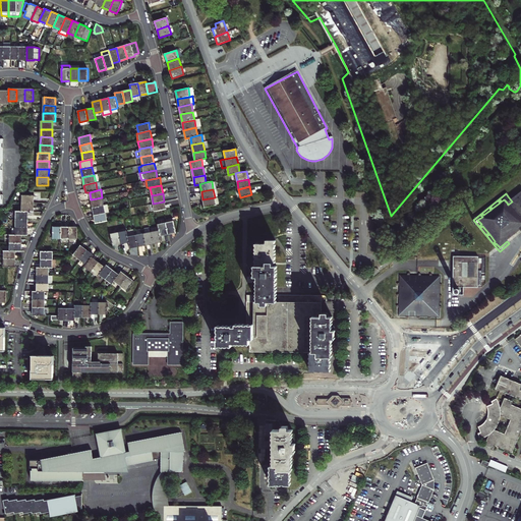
[(520,194),(512,201),(508,205),(507,203),(504,199),(501,201),(500,199),(498,200),(500,203),(491,209),(490,207),(489,208),(490,210),(483,215),(482,214),(480,215),(482,217),(477,220),(481,224),(479,226),(480,227),(482,226),(488,233),(486,234),(487,235),(489,234),(495,241),(494,243),(495,244),(496,243),(500,247),(507,241),(503,235),(515,225),(520,232),(520,231),(520,194)]
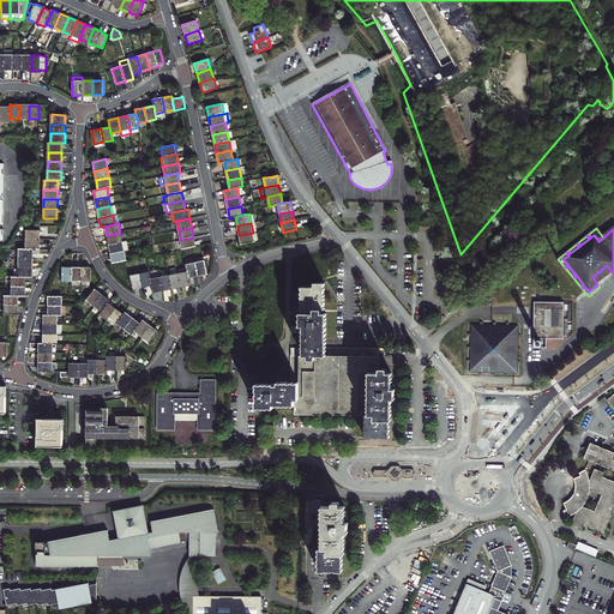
[(26,230),(26,240),(40,240),(40,230),(26,230)]
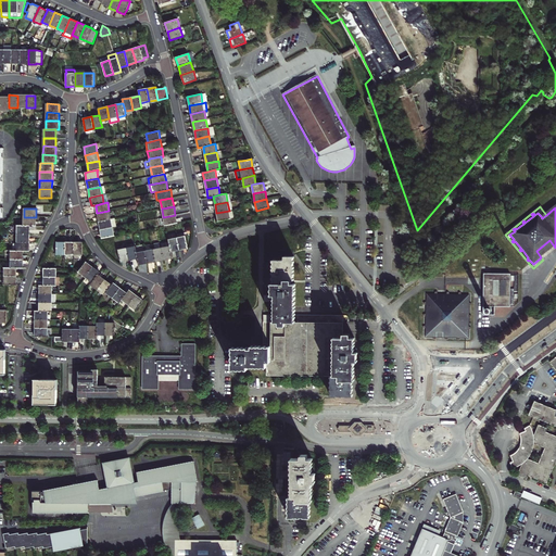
[(97,213),(99,222),(111,219),(109,211),(97,213)]
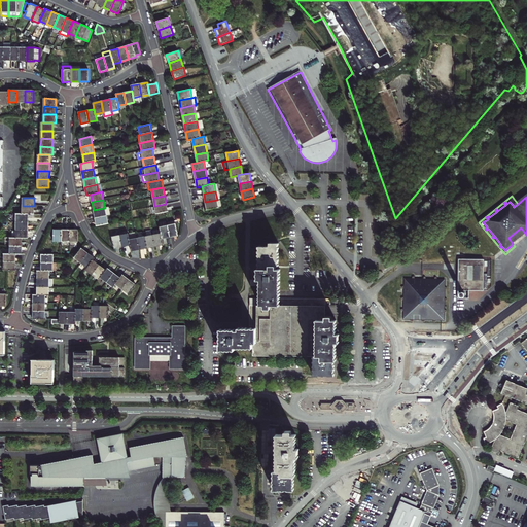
[(218,208),(217,200),(205,202),(207,210),(218,208)]
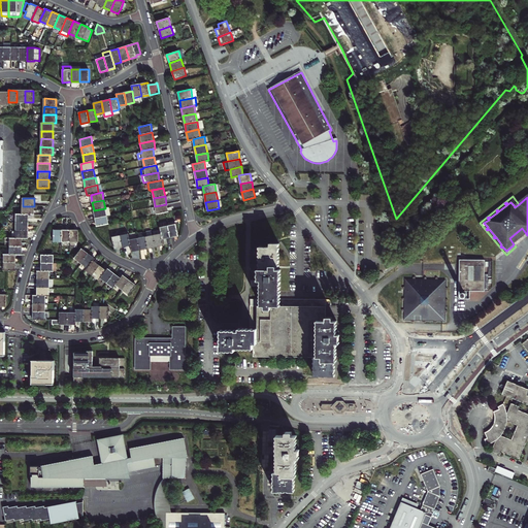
[(157,215),(165,212),(168,211),(166,204),(155,206),(155,207),(157,213),(157,215)]
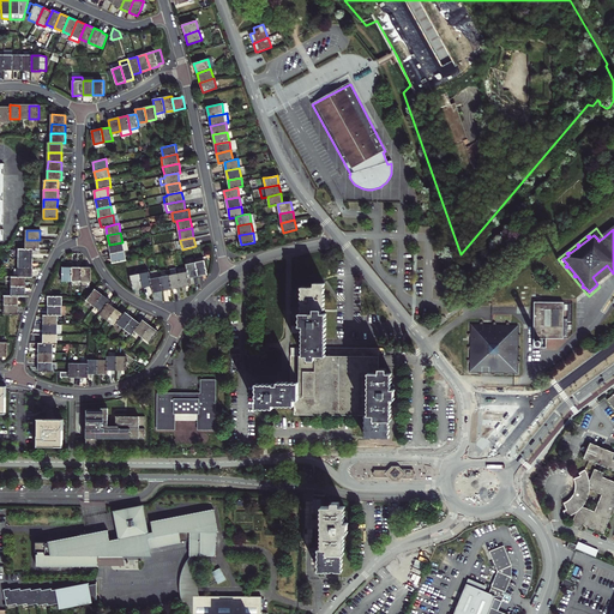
[(32,250),(40,250),(40,240),(26,240),(26,250),(32,250)]
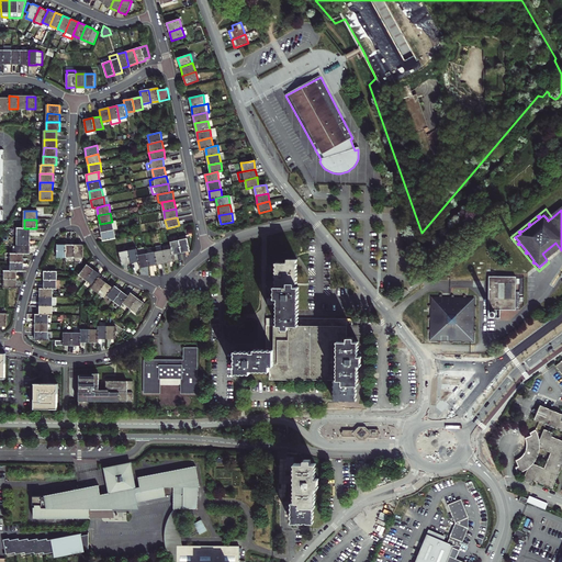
[(100,224),(101,233),(114,229),(112,222),(100,224)]
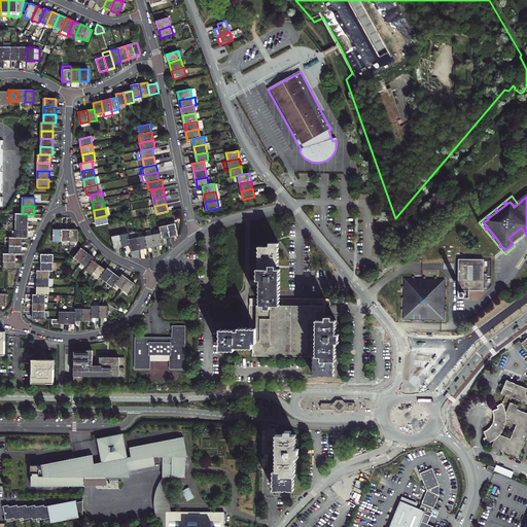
[(23,214),(16,213),(16,215),(16,220),(16,221),(28,222),(28,214),(23,214)]
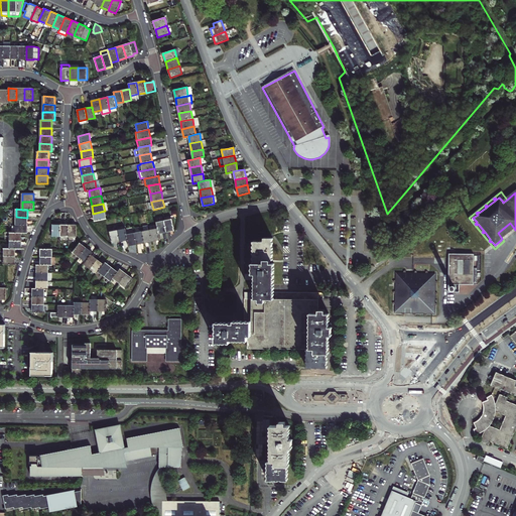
[(93,214),(95,222),(106,219),(105,211),(93,214)]
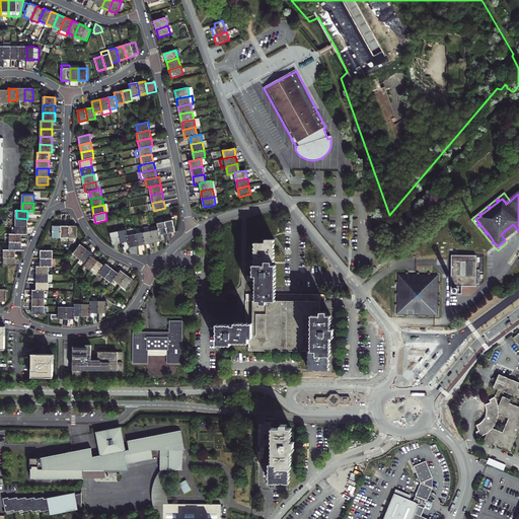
[(16,226),(27,226),(27,219),(16,218),(16,226)]
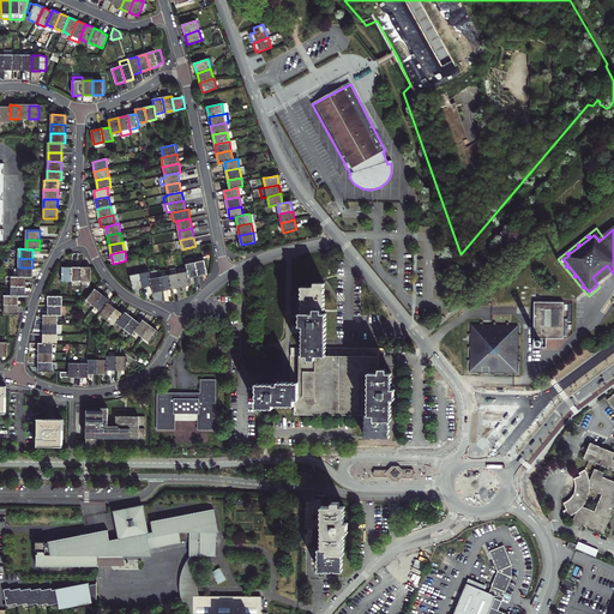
[(198,276),(208,275),(205,260),(204,260),(198,262),(196,263),(198,276)]
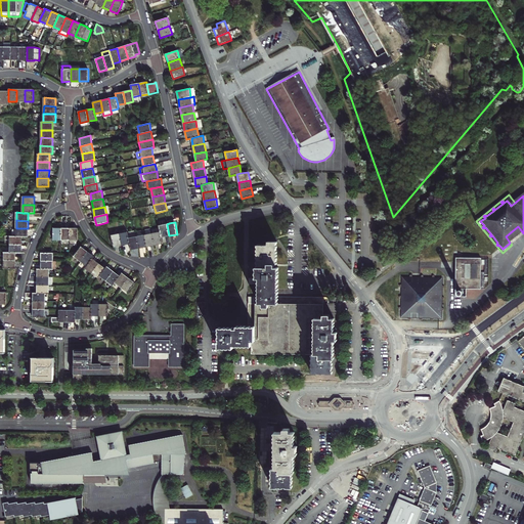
[(161,237),(169,235),(167,224),(159,226),(159,228),(160,232),(161,237)]
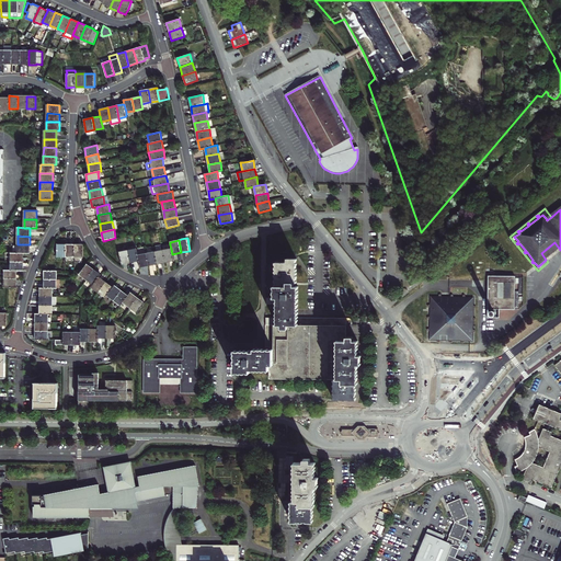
[(23,253),(30,253),(30,244),(18,244),(18,245),(18,253),(23,253)]
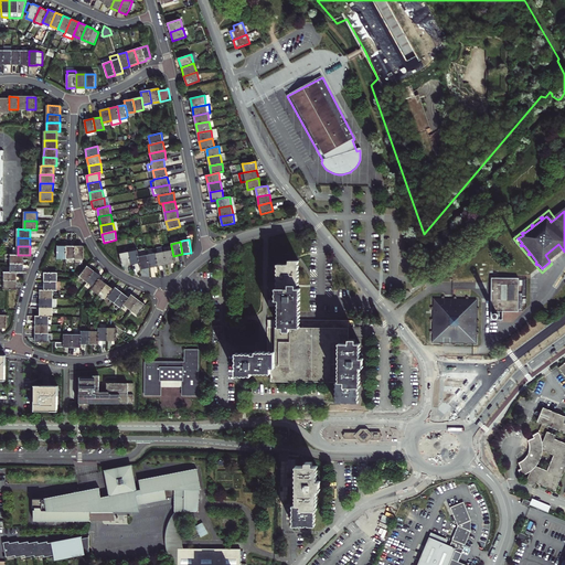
[(66,246),(57,246),(57,258),(66,258),(66,246)]
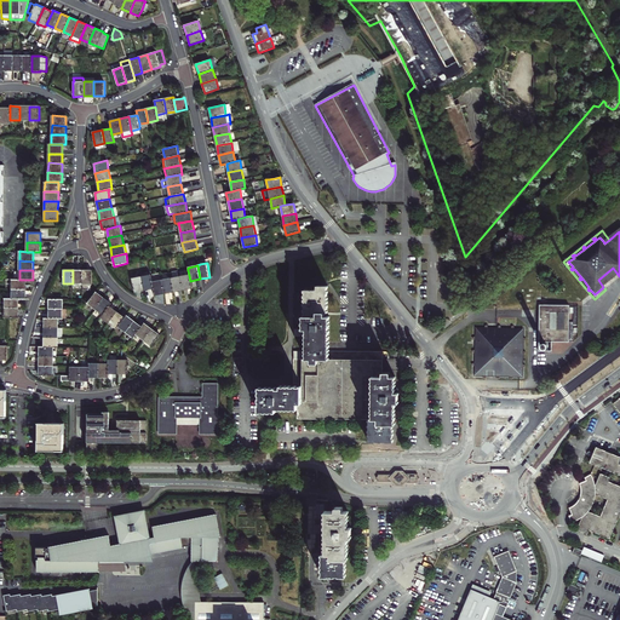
[(92,270),(82,270),(82,283),(92,285),(92,270)]
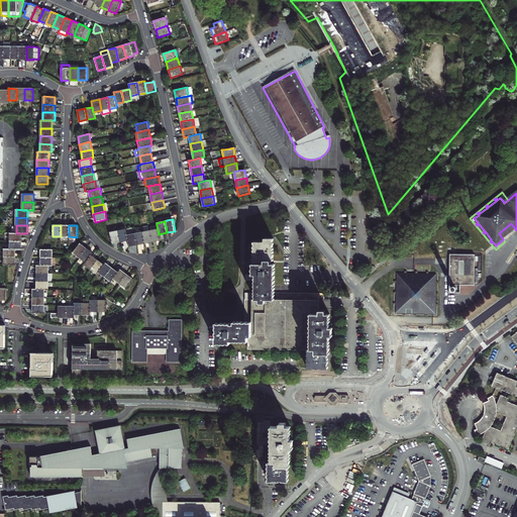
[(118,230),(120,242),(128,240),(126,235),(125,229),(118,230)]
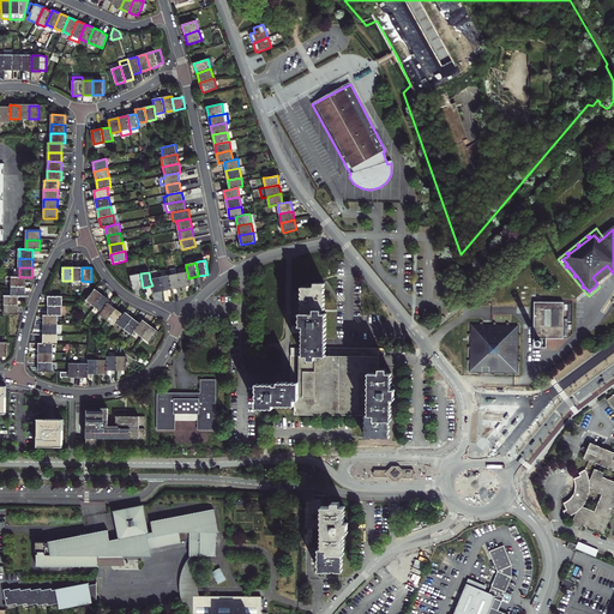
[(179,274),(181,287),(191,286),(188,278),(187,272),(179,274)]
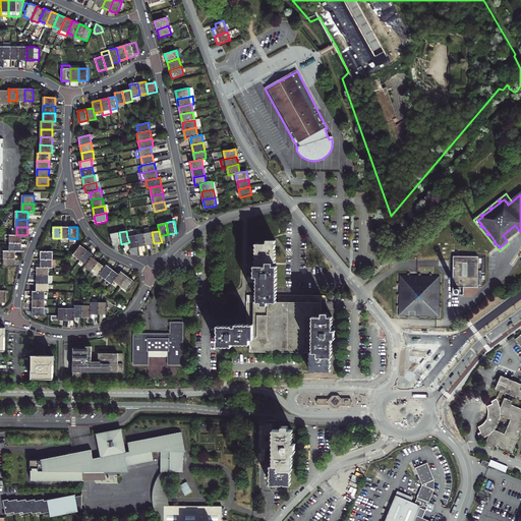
[(113,245),(121,244),(119,232),(111,234),(113,245)]
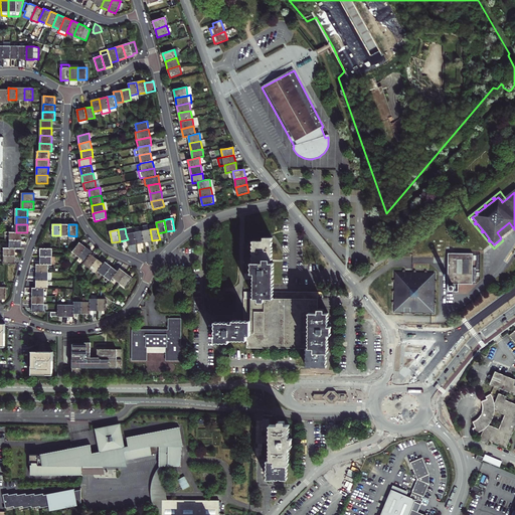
[(144,242),(152,240),(150,229),(149,229),(144,230),(142,231),(144,242)]
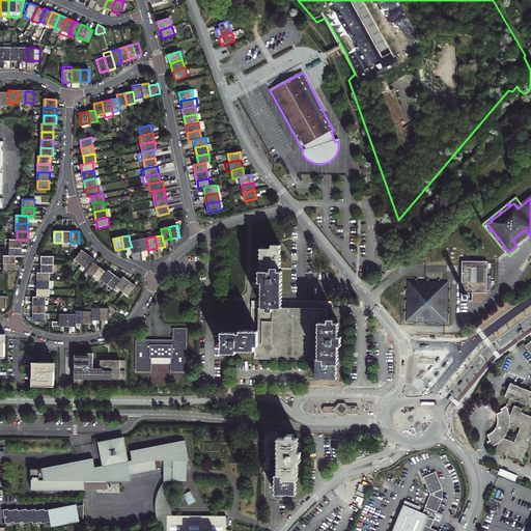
[(140,252),(148,250),(146,239),(144,239),(139,240),(138,240),(140,252)]
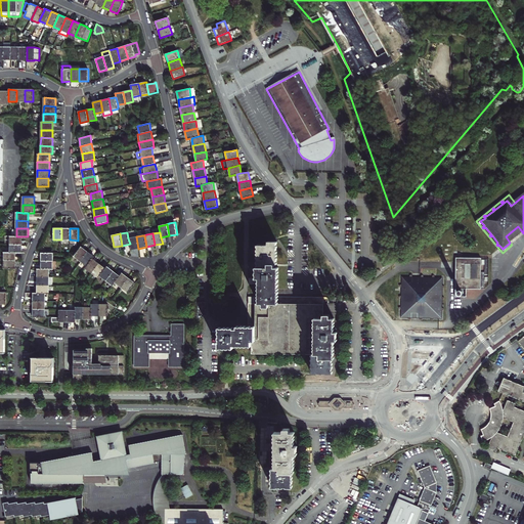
[(22,245),(22,236),(16,236),(12,236),(10,236),(10,245),(22,245)]
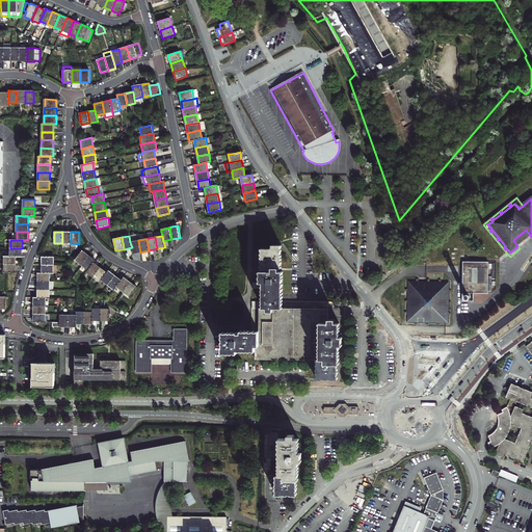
[(133,254),(140,253),(138,240),(137,241),(132,242),(130,242),(132,247),(133,254)]
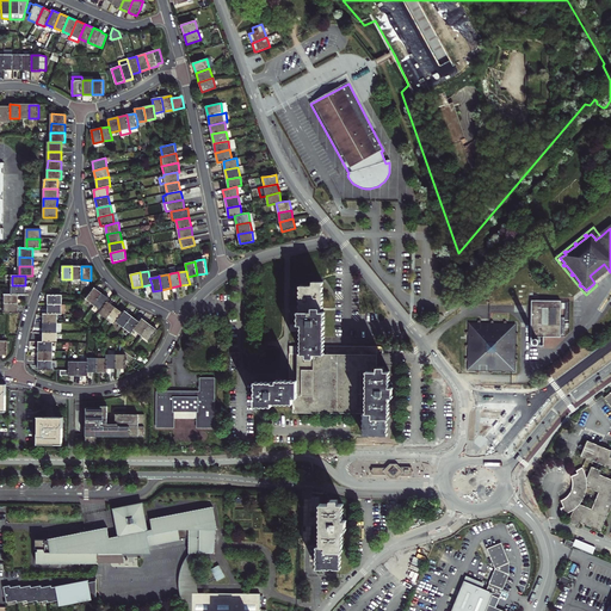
[(301,355),(306,355),(314,355),(328,355),(328,346),(325,346),(325,344),(323,344),(323,343),(325,343),(325,340),(323,340),(323,338),(325,338),(325,337),(323,337),(323,333),(325,333),(325,332),(323,332),(323,328),(325,328),(325,326),(323,326),(323,322),(325,322),(325,320),(323,320),(323,319),(325,319),(325,316),(323,316),(323,314),(325,314),(325,312),(322,312),(322,308),(323,308),(323,306),(322,306),(322,303),(323,303),(323,301),(322,301),(322,298),(323,298),(323,297),(322,297),(322,295),(323,295),(323,292),(322,292),(322,289),(323,289),(323,287),(322,287),(322,284),(323,284),(323,282),(313,282),(312,285),(300,285),(300,288),(301,288),(301,290),(300,290),(300,292),(301,292),(300,295),(300,297),(300,298),(300,301),(300,304),(300,307),(300,310),(300,312),(297,312),(297,314),(298,314),(298,318),(297,318),(297,320),(298,320),(298,323),(297,323),(297,325),(302,325),(302,328),(301,328),(301,329),(302,329),(302,332),(301,332),(301,334),(302,334),(302,335),(301,335),(301,338),(302,338),(302,340),(301,340),(301,343),(302,343),(302,344),(301,344),(301,346),(301,355)]
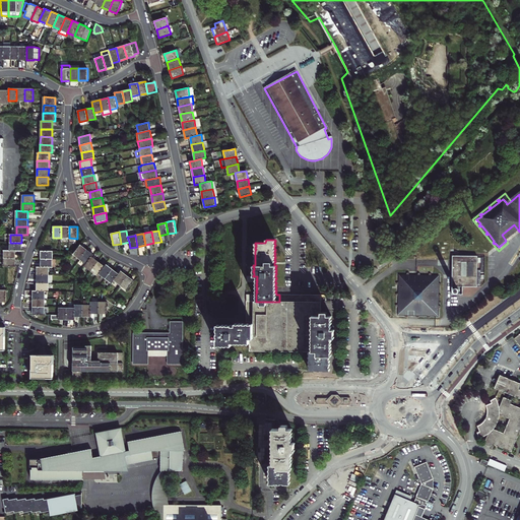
[(10,251),(15,251),(21,251),(21,243),(10,243),(10,251)]
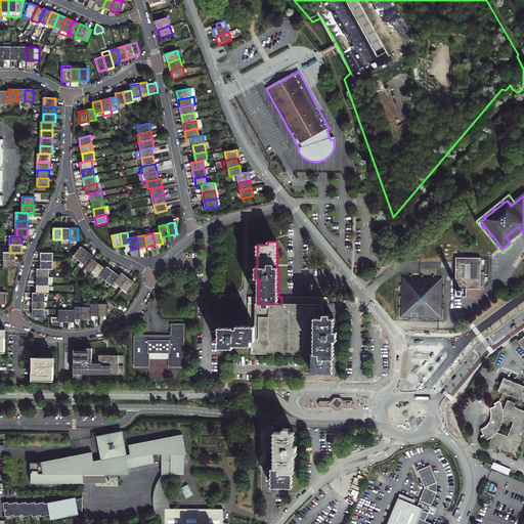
[(74,256),(81,261),(88,252),(81,247),(74,256)]
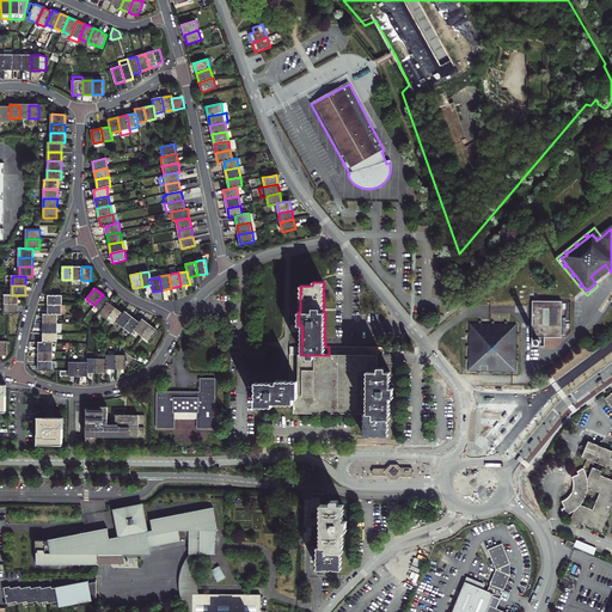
[(102,311),(108,303),(110,300),(103,294),(95,305),(102,311)]
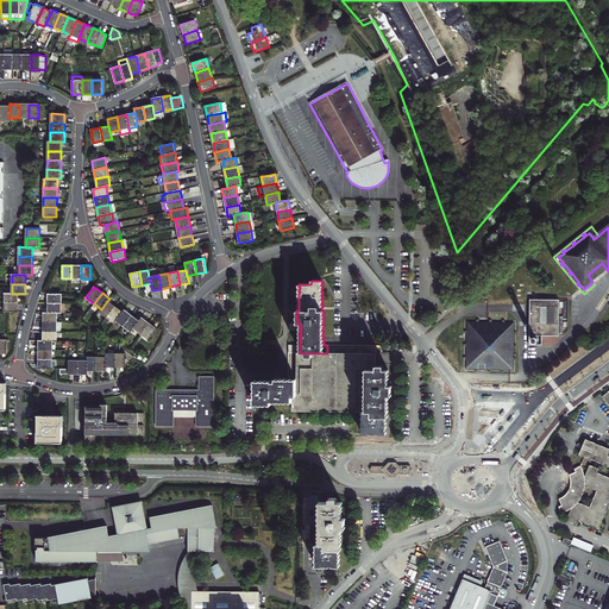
[(5,294),(5,302),(18,303),(18,294),(12,294),(5,294)]
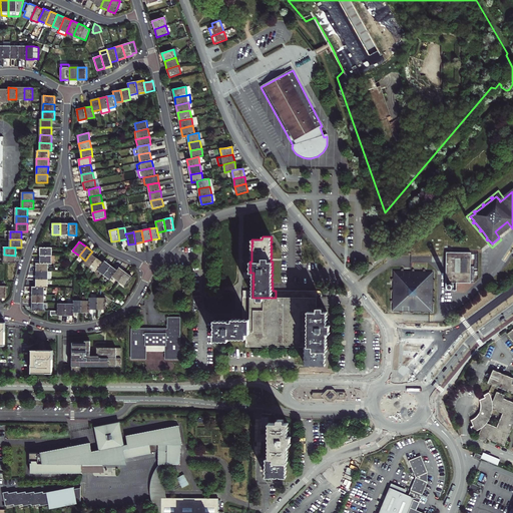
[(52,255),(52,247),(40,247),(40,255),(52,255)]
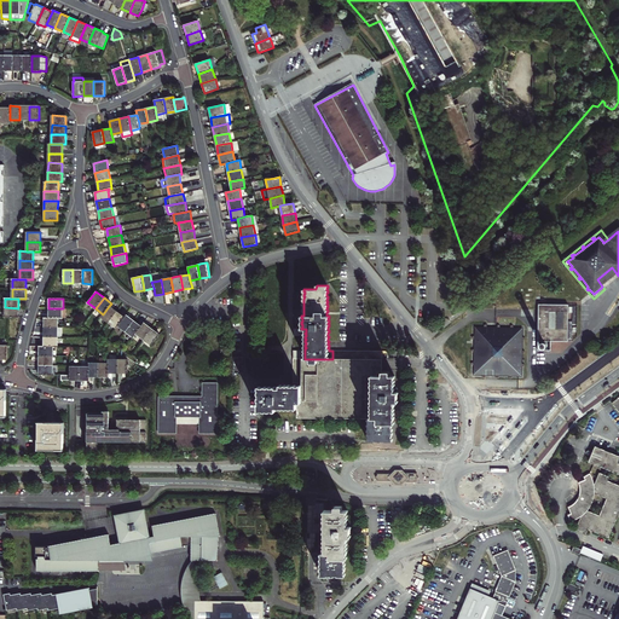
[(538,305),(537,351),(551,352),(551,342),(568,342),(568,305),(538,305)]
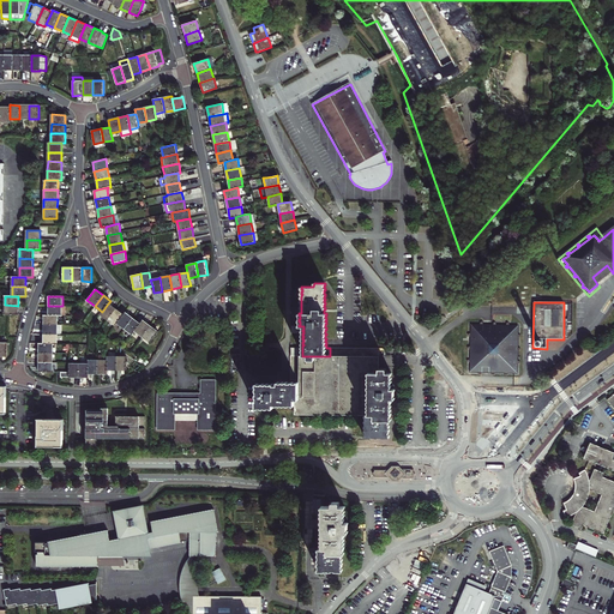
[(116,309),(108,304),(102,312),(100,314),(108,320),(116,309)]
